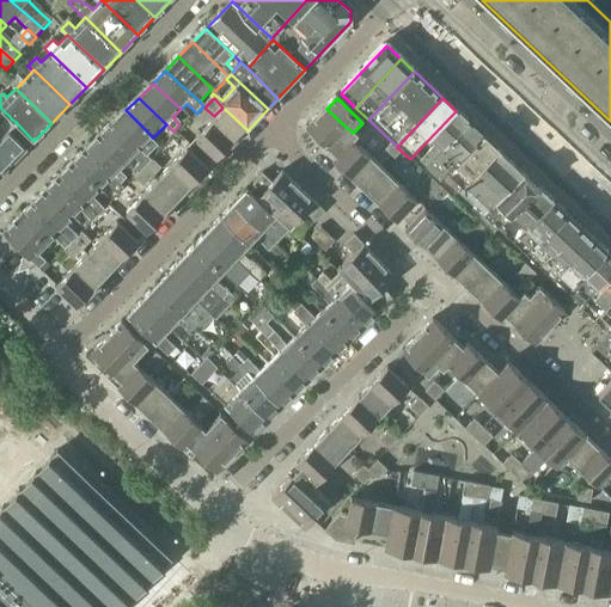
[(307,130),(324,147),(344,126),(327,109),(307,130)]
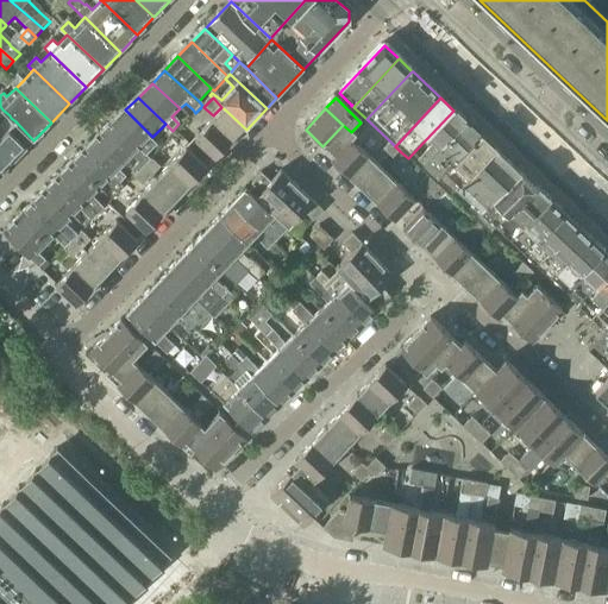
[(125,109),(111,125),(146,158),(157,148),(149,140),(152,137),(125,109)]
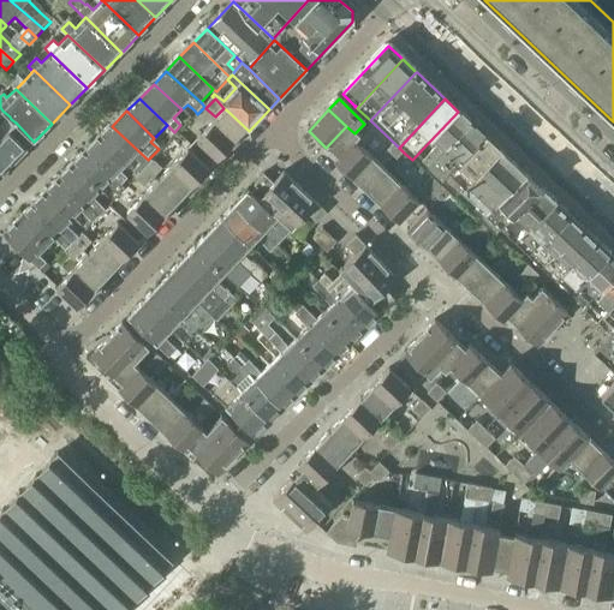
[(249,131),(227,111),(197,143),(219,163),(249,131)]
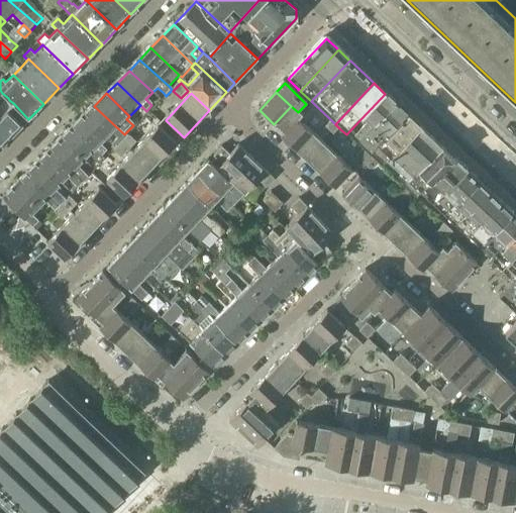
[(368,124),(352,140),(358,145),(397,105),(385,94),(362,118),(368,124)]
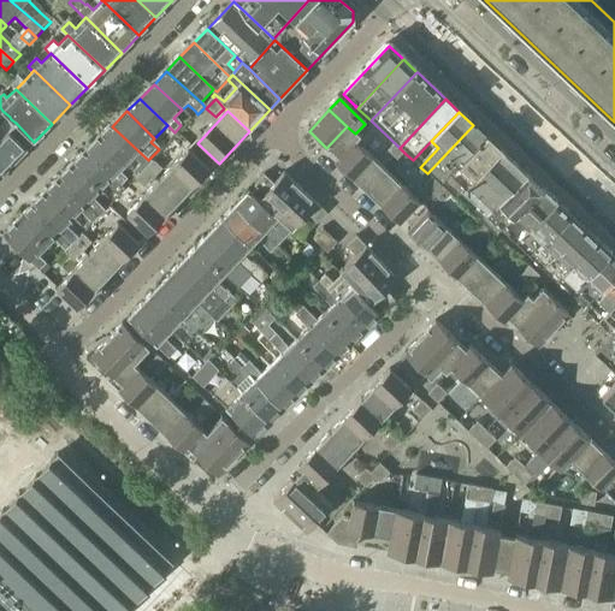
[(0,129),(0,141),(9,132),(17,124),(16,123),(11,119),(0,129)]
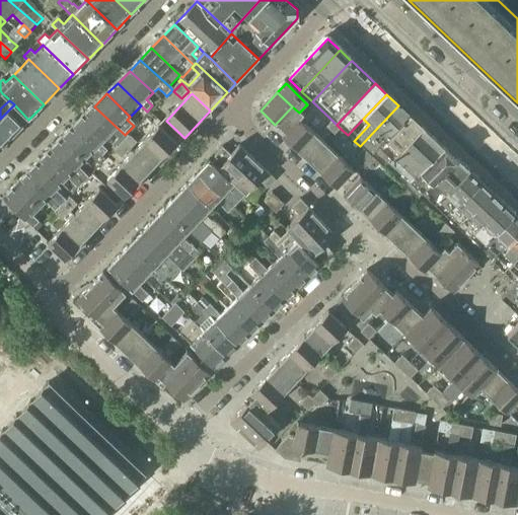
[(0,119),(0,148),(28,120),(14,104),(7,112),(0,119)]
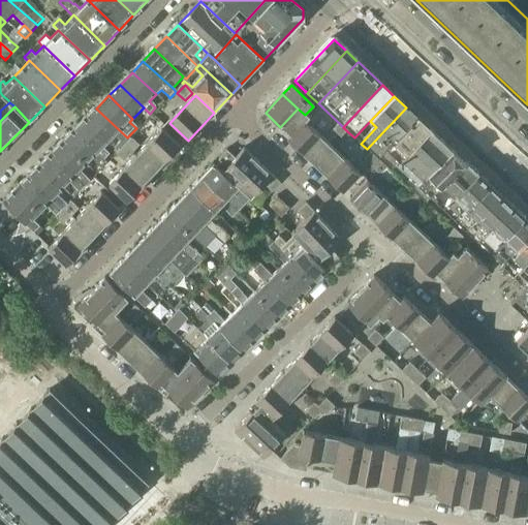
[(372,154),(379,160),(417,119),(406,107),(367,149),(372,154)]
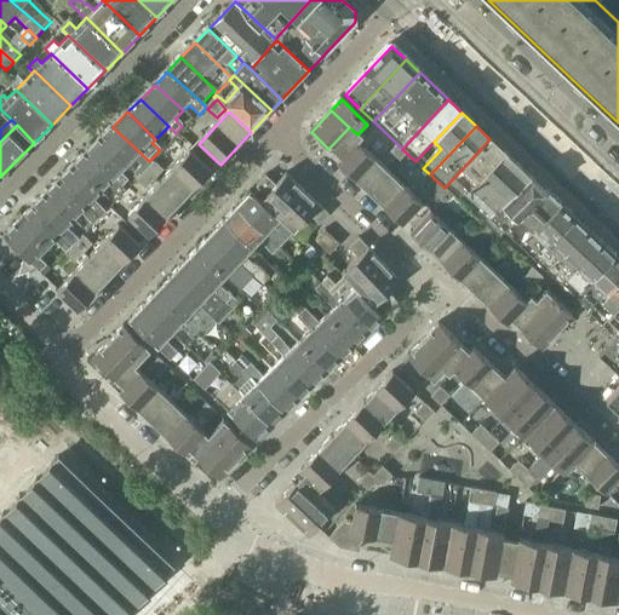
[(113,127),(98,142),(127,168),(133,161),(142,170),(136,177),(139,180),(147,174),(154,166),(149,161),(113,127)]
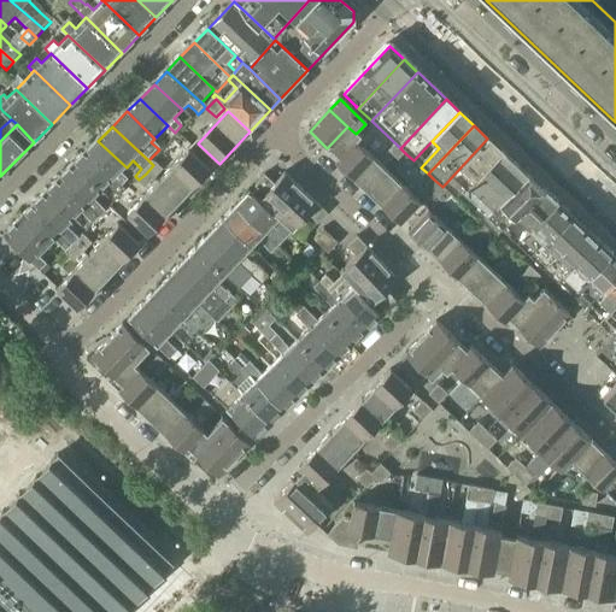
[(340,162),(356,145),(361,139),(356,134),(347,127),(327,148),(340,162)]
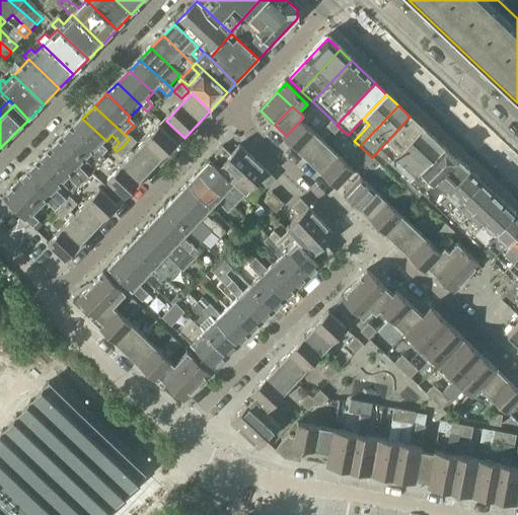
[(380,166),(383,168),(422,128),(410,117),(372,157),(373,158),(380,166)]
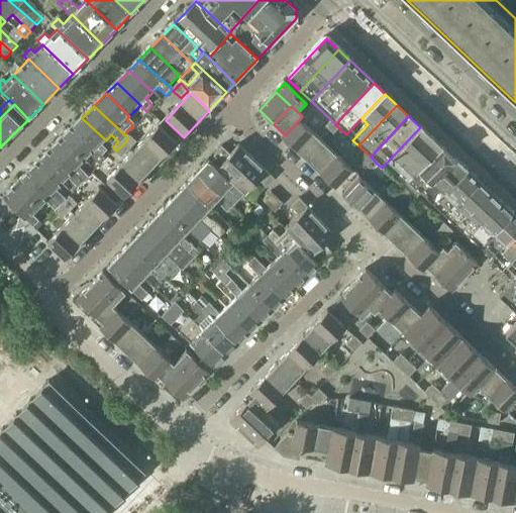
[(82,118),(72,129),(101,158),(106,152),(100,146),(106,140),(82,118)]
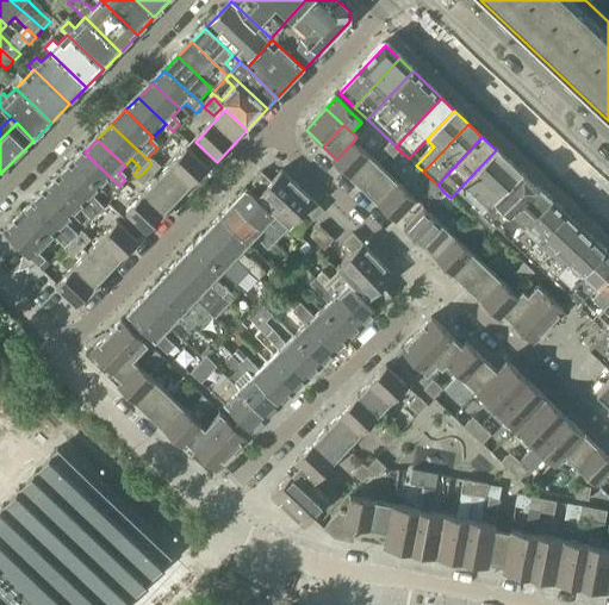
[(331,163),(341,172),(360,151),(352,143),(336,160),(331,163)]
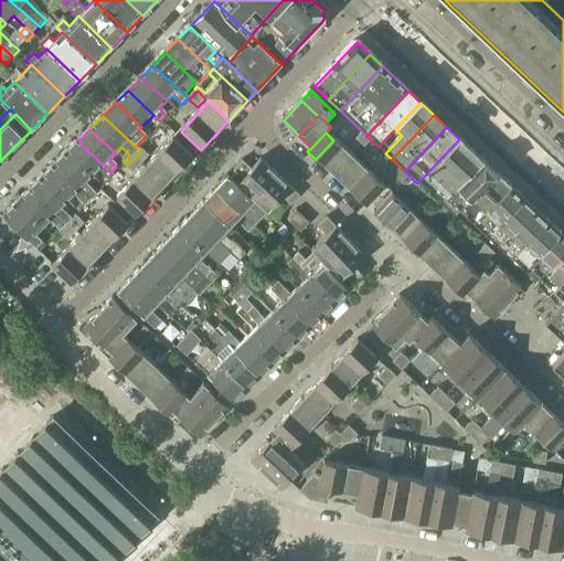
[(372,141),(366,136),(363,133),(355,141),(364,149),(372,141)]
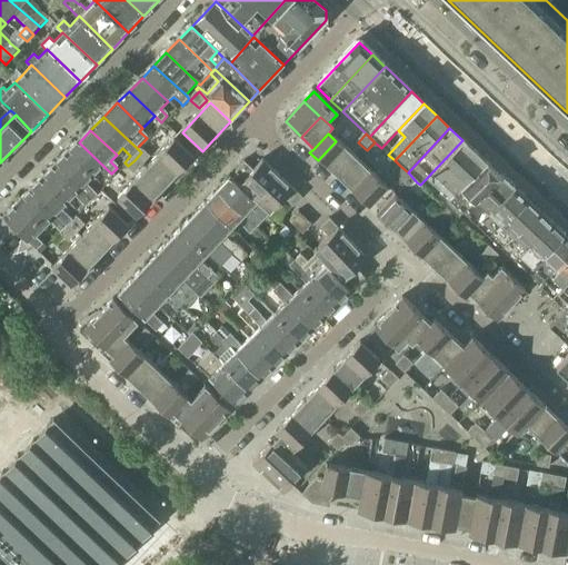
[(420,185),(434,197),(476,152),(462,140),(420,185)]
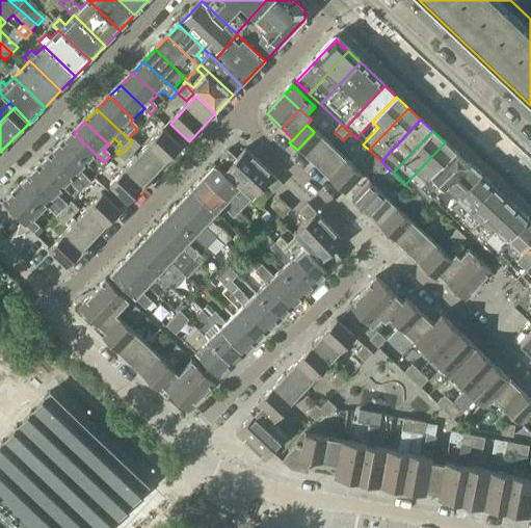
[(297,150),(318,169),(335,152),(314,132),(297,150)]
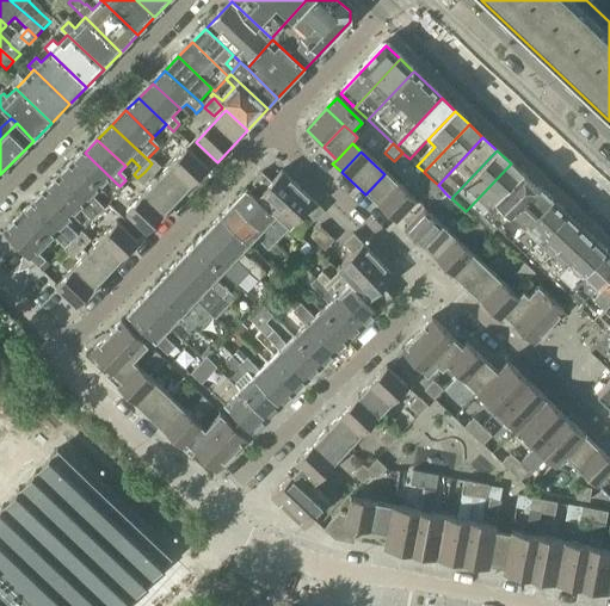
[(85,153),(72,166),(102,196),(105,192),(102,190),(106,185),(111,192),(119,197),(124,191),(119,186),(85,153)]
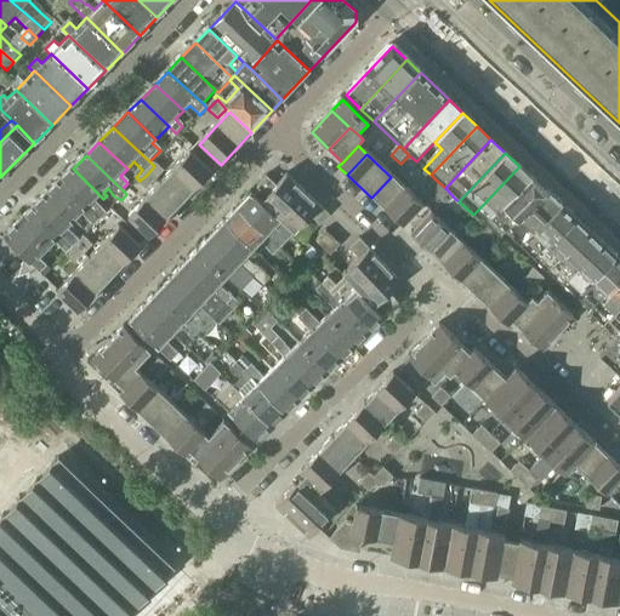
[(191,155),(159,187),(181,207),(211,175),(191,155)]
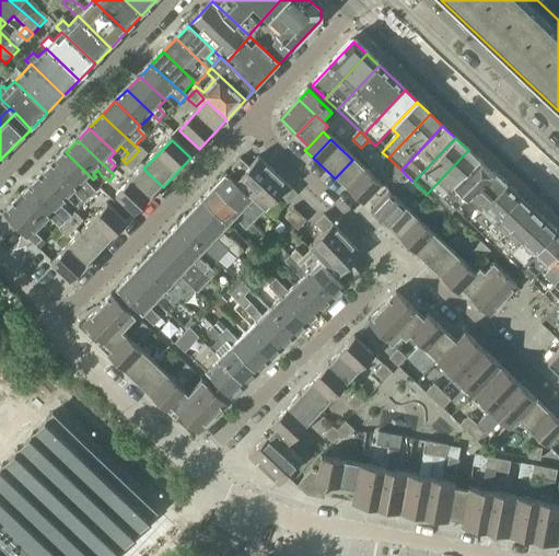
[(139,149),(139,150),(132,158),(140,165),(148,158),(139,149)]
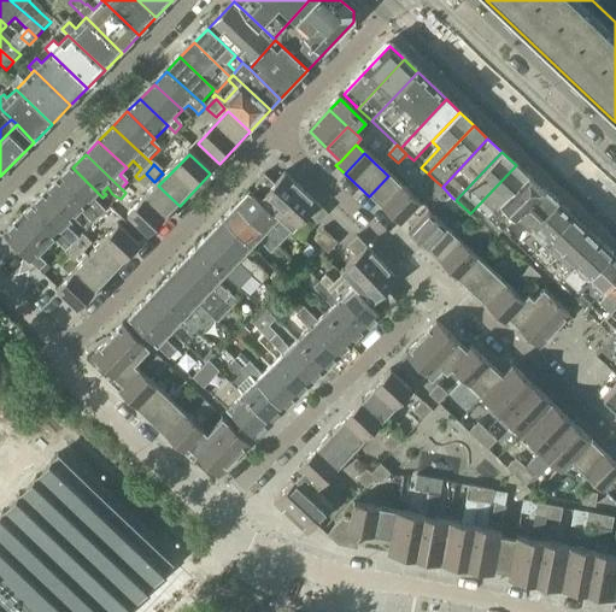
[(503,234),(504,235),(505,233),(491,219),(529,177),(516,165),(470,213),(480,223),(490,231),(498,240),(503,234)]
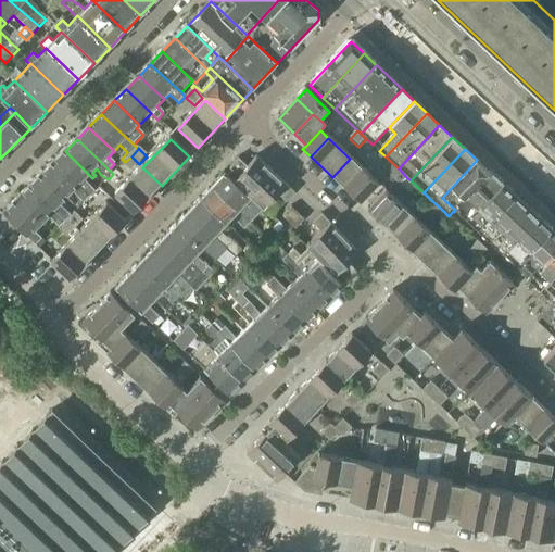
[(53,164),(85,195),(89,198),(90,199),(95,193),(84,183),(87,178),(90,180),(92,178),(65,151),(53,164)]
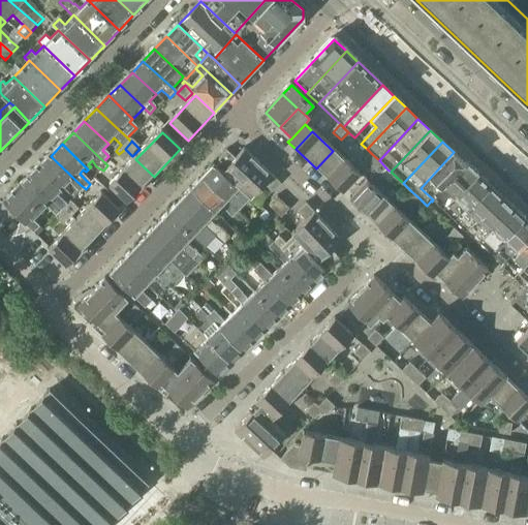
[(132,156),(125,149),(119,154),(116,157),(124,164),(132,156)]
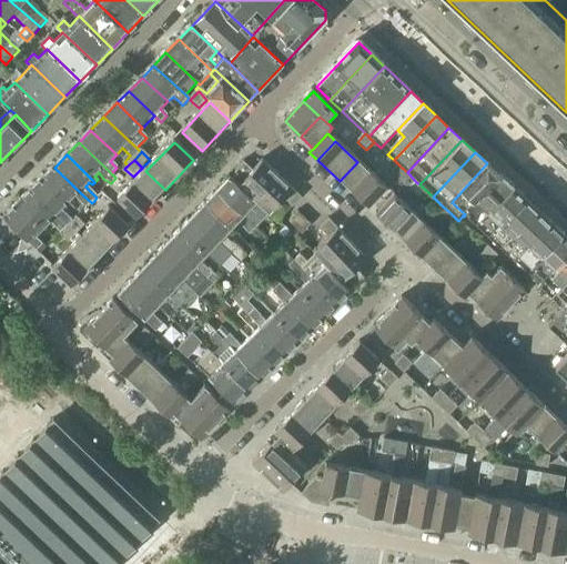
[(244,182),(240,188),(250,198),(273,172),(262,162),(253,172),(244,164),(235,173),(244,182)]
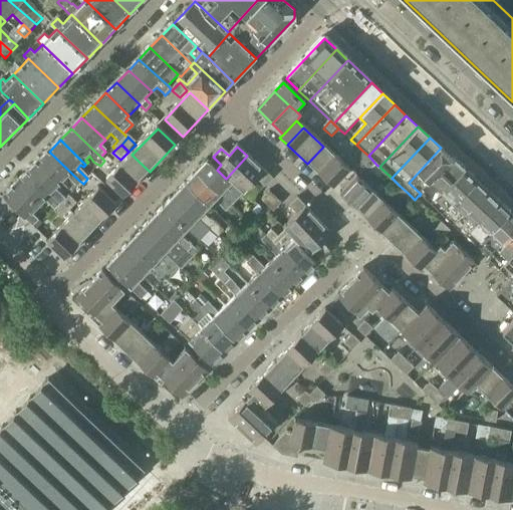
[(323,147),(307,164),(333,189),(349,171),(323,147)]
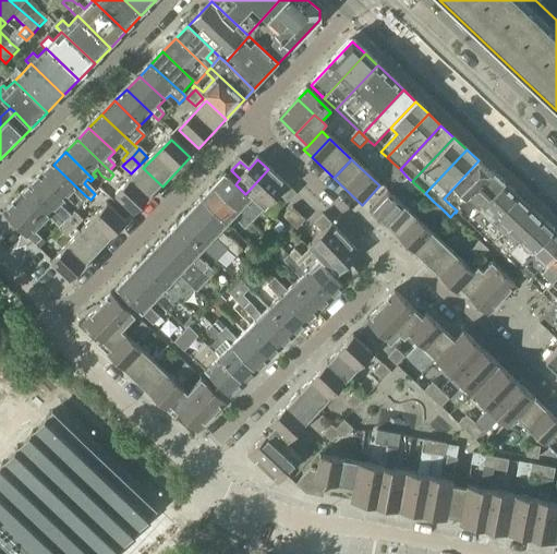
[(444,199),(457,211),(492,173),(479,160),(444,199)]
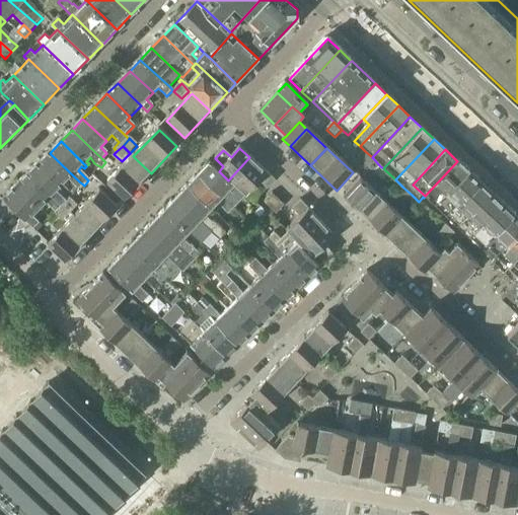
[(358,159),(366,166),(373,158),(372,157),(365,151),(358,159)]
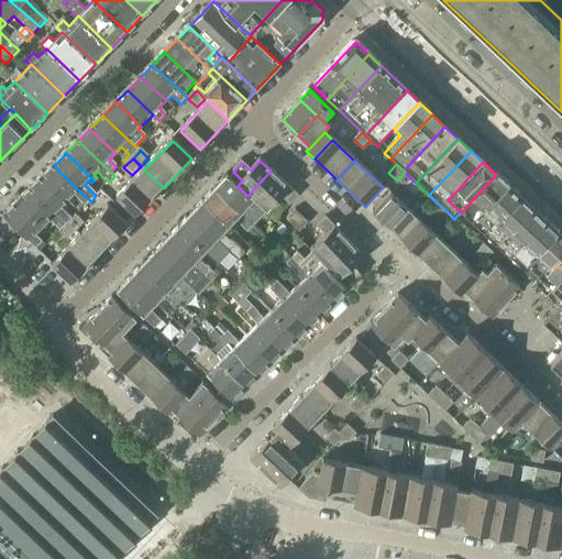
[(54,166),(42,178),(67,203),(74,196),(85,207),(90,200),(86,197),(54,166)]
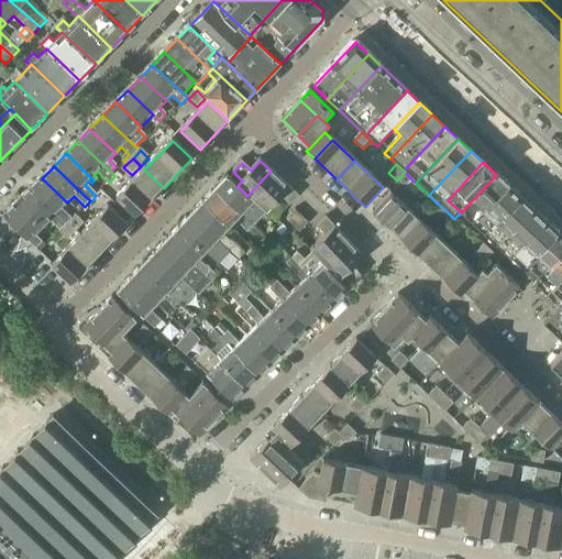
[(164,188),(144,170),(117,199),(135,218),(164,188)]
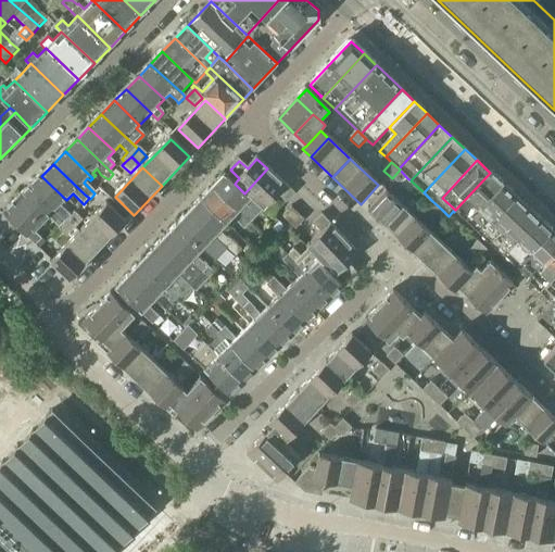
[(295,196),(267,168),(244,193),(264,211),(278,197),(287,204),(295,196)]
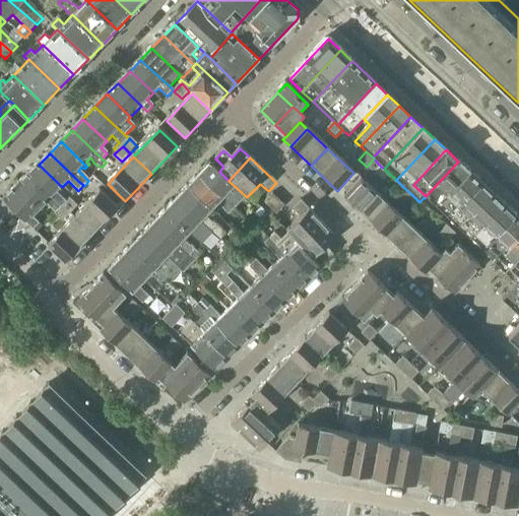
[(374,158),(367,167),(374,174),(381,167),(374,158)]
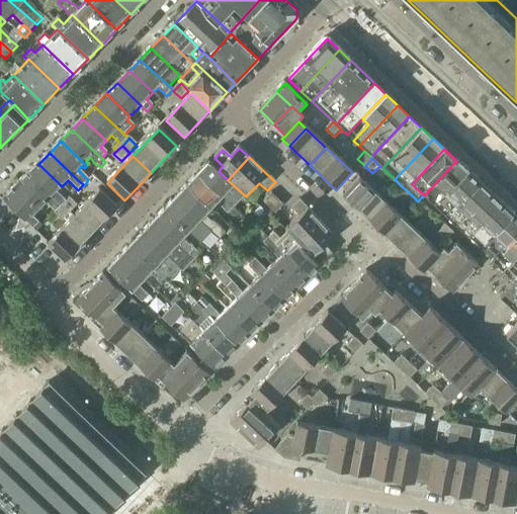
[(423,197),(434,208),(468,172),(456,161),(424,195),(423,197)]
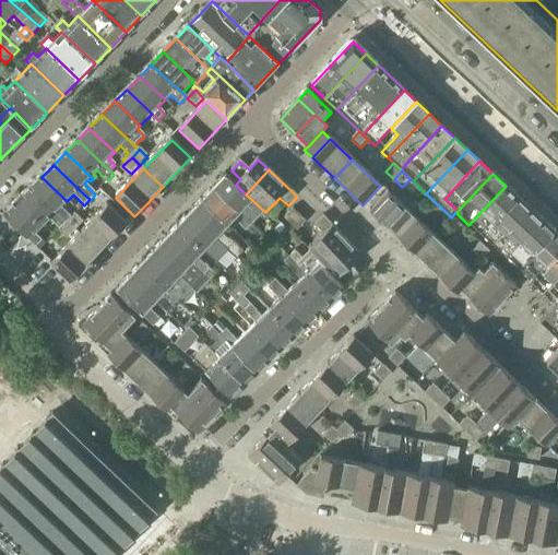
[(226,176),(213,190),(252,226),(265,212),(246,195),(236,185),(226,176)]
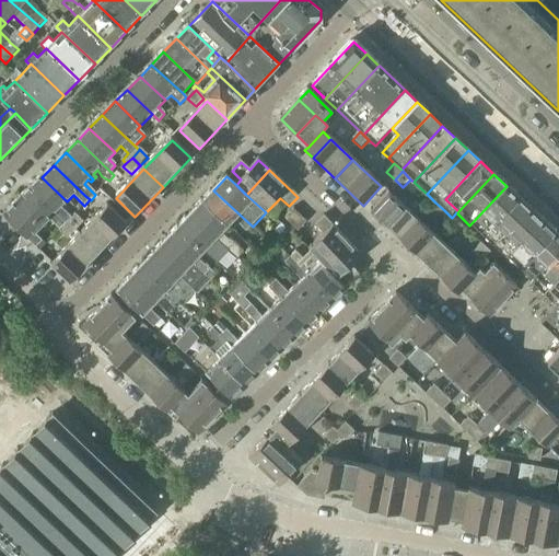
[(42,177),(28,190),(66,226),(67,224),(70,221),(66,217),(67,216),(60,208),(67,201),(42,177)]
